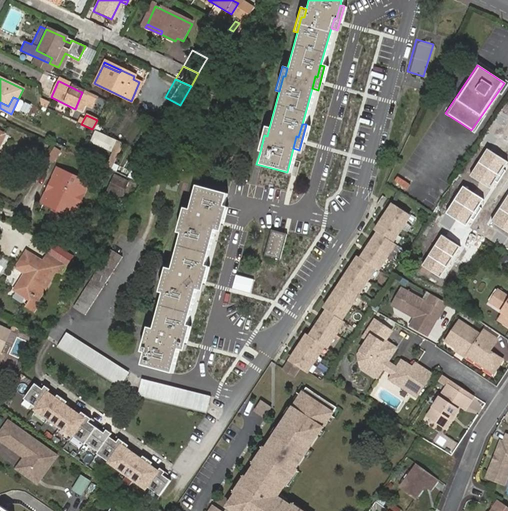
[(267,136),(269,128),(263,126),(256,151),(260,152),(264,135),(267,136)]
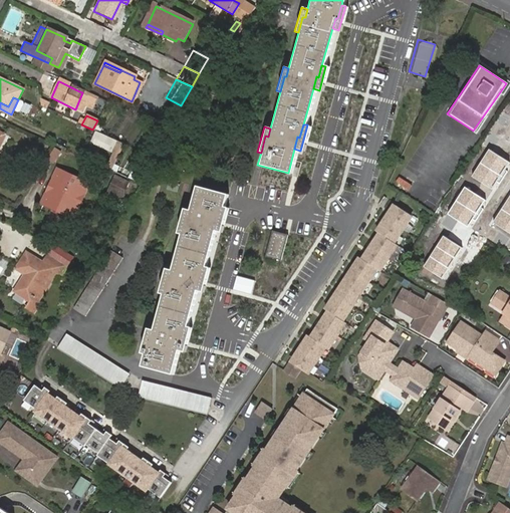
[(89,142),(110,152),(116,142),(94,131),(89,142)]
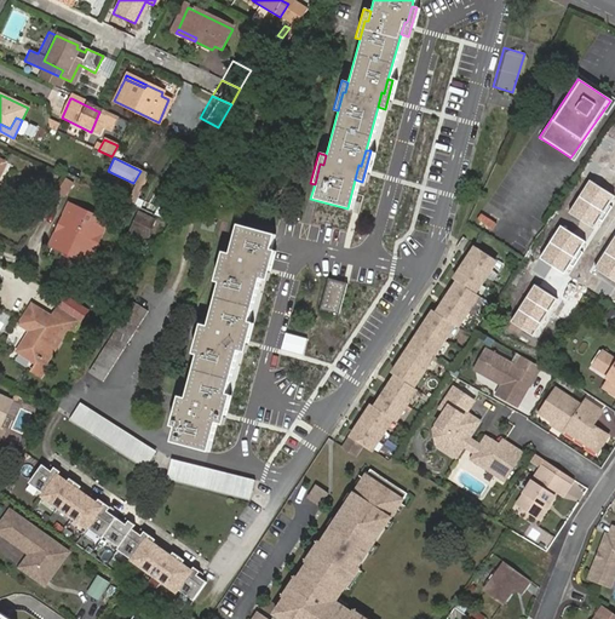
[(611,195),(585,178),(564,211),(591,228),(611,195)]
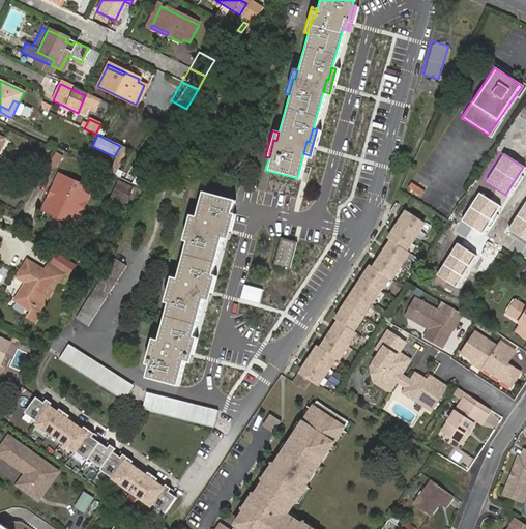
[(414,171),(409,178),(421,187),(427,181),(414,171)]
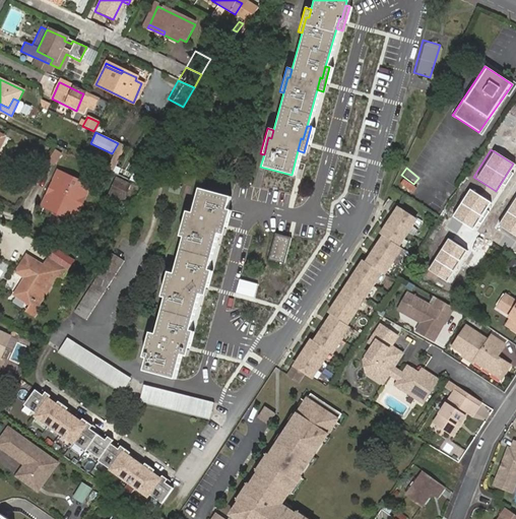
[(56,174),(42,204),(70,218),(85,187),(56,174)]
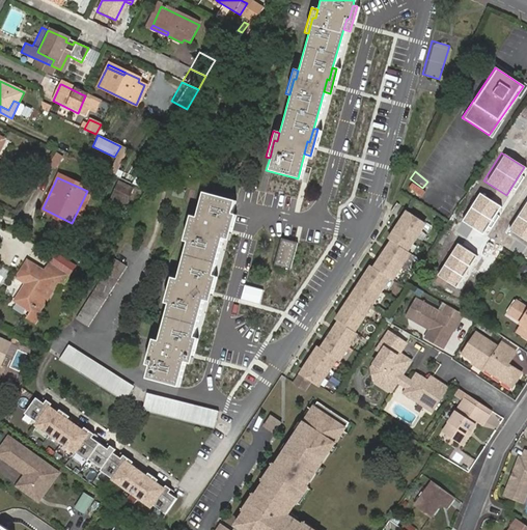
[(403,189),(416,196),(421,189),(407,180),(403,189)]
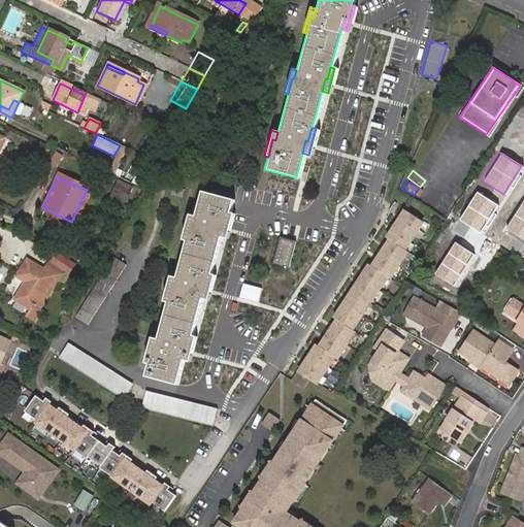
[(116,180),(112,189),(125,195),(129,187),(116,180)]
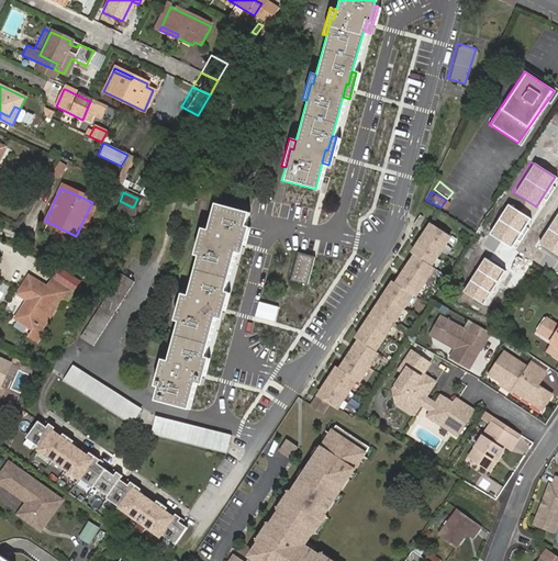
[(180,303),(175,322),(165,360),(162,370),(159,369),(155,389),(152,401),(185,410),(191,383),(194,370),(197,371),(200,358),(211,317),(214,305),(218,305),(221,292),(232,253),(235,239),(238,239),(242,226),(245,213),(212,204),(205,229),(203,239),(200,238),(196,256),(185,295),(182,304),(180,303)]
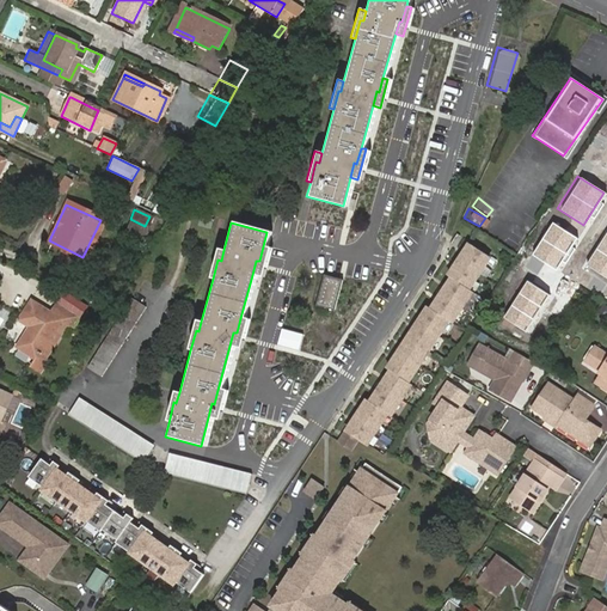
[(576,238),(550,222),(529,255),(556,270),(576,238)]
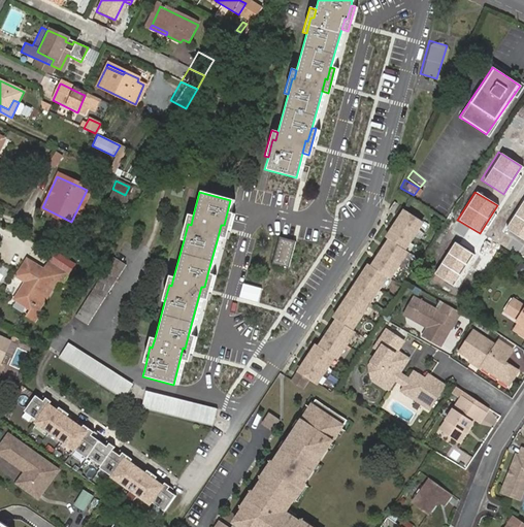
[(523,202),(522,201),(504,229),(523,240),(523,202)]
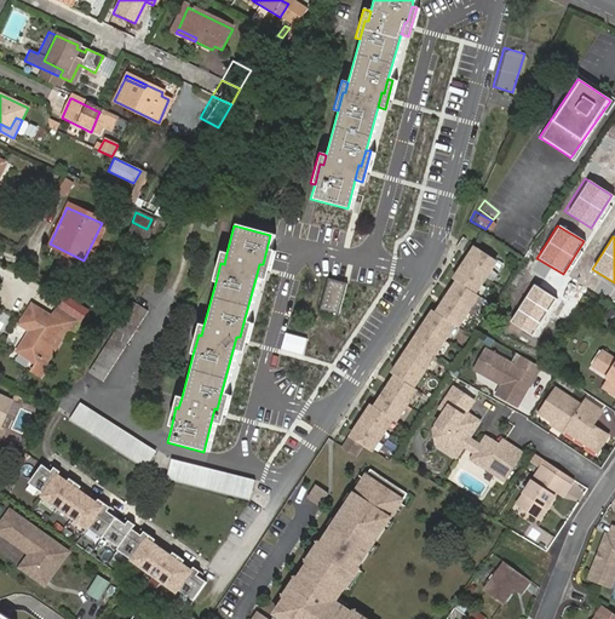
[(366,406),(338,448),(350,457),(357,445),(368,451),(388,420),(391,422),(412,390),(408,389),(449,326),(453,328),(473,297),(470,294),(492,263),(470,248),(449,280),(453,282),(432,314),(429,311),(386,374),(390,377),(369,408),(366,406)]
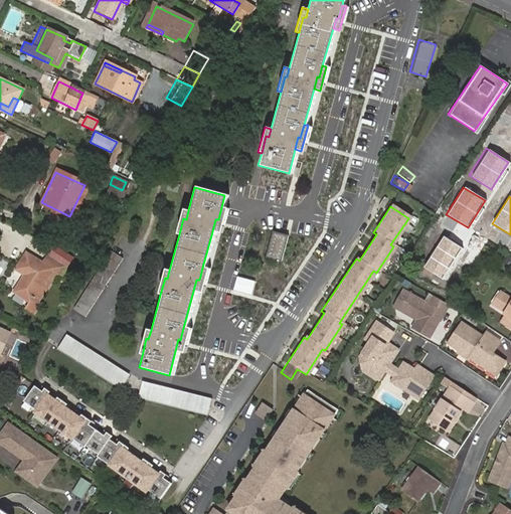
[(224,208),(221,207),(218,219),(215,219),(212,231),(218,233),(224,208)]
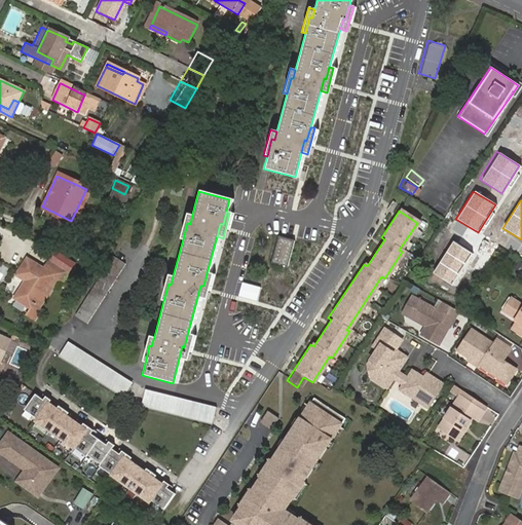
[(179,238),(183,239),(187,223),(190,224),(192,215),(186,213),(179,238)]
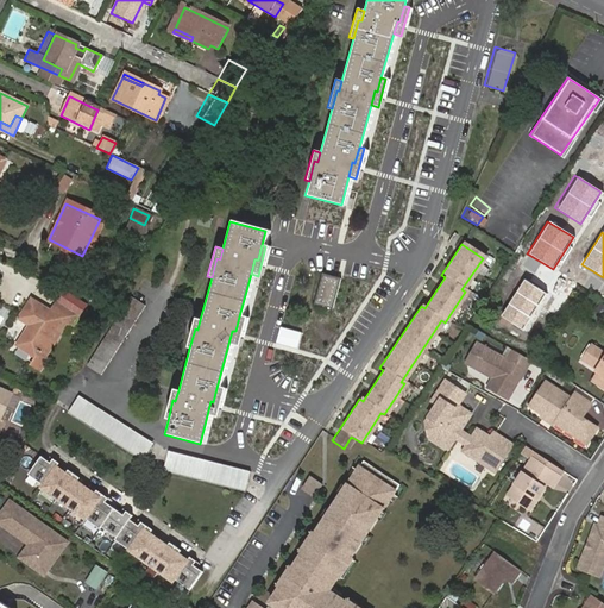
[(316,274),(308,304),(327,308),(335,279),(316,274)]
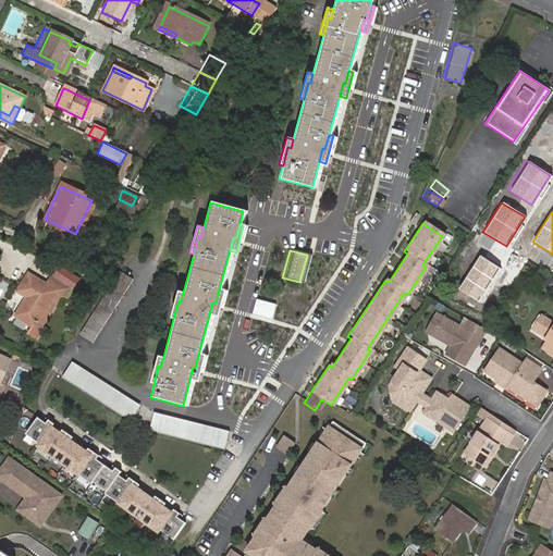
[(498,268),(478,255),(455,287),(476,301),(498,268)]
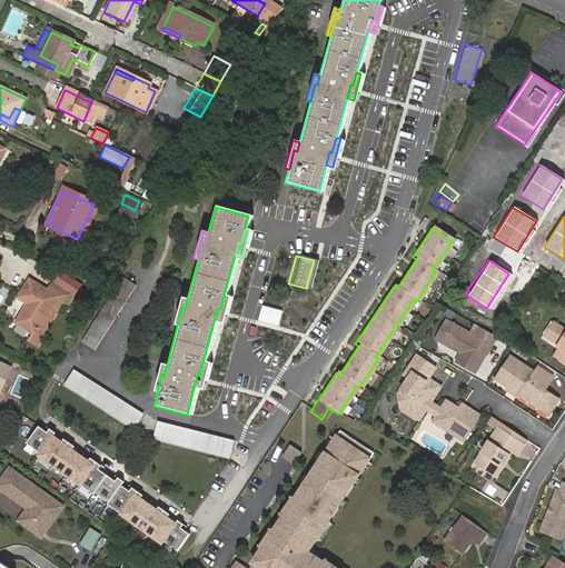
[(93,349),(134,285),(120,277),(80,340),(93,349)]
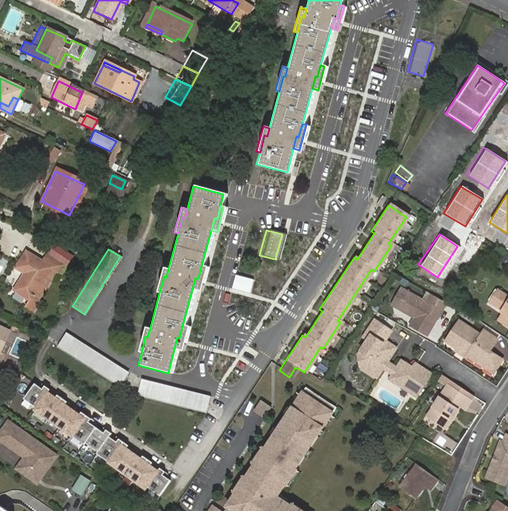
[(22,273),(11,290),(27,300),(23,306),(31,311),(37,302),(30,297),(48,268),(55,272),(60,264),(44,254),(39,263),(35,261),(36,260),(23,252),(13,267),(22,273)]
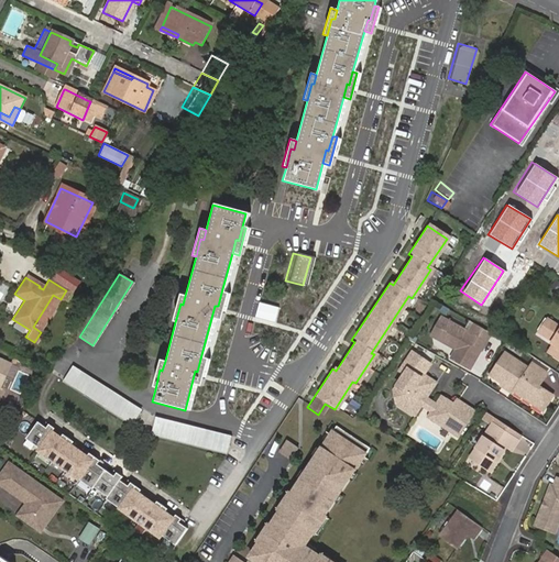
[(555,290),(558,282),(549,278),(546,287),(555,290)]
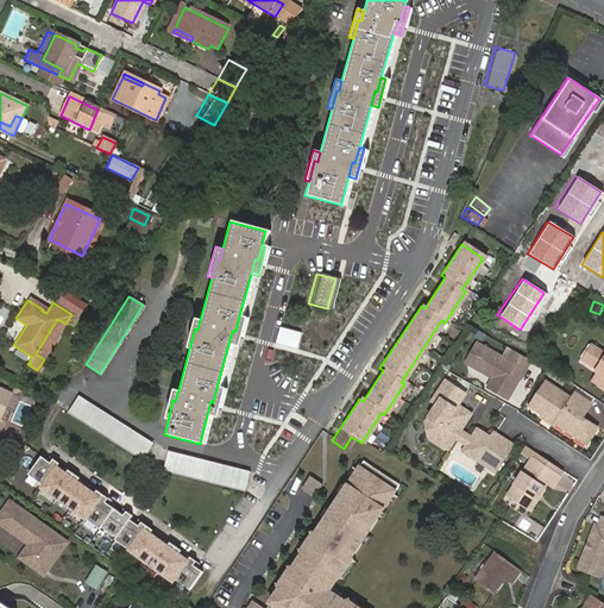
[(245,318),(239,317),(236,331),(232,331),(228,344),(237,346),(245,318)]
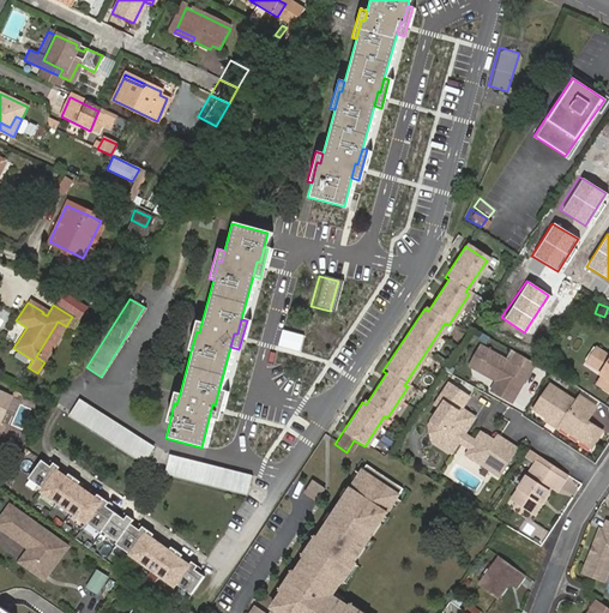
[(186,349),(191,352),(197,331),(199,332),(202,323),(194,320),(186,349)]
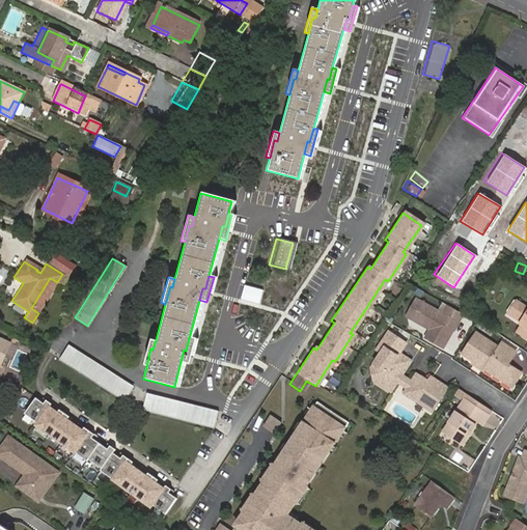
[(418,299),(414,297),(405,313),(409,315),(418,299)]
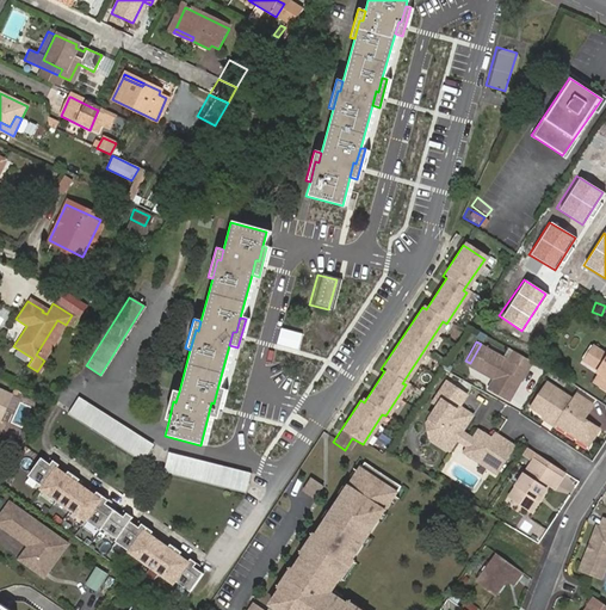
[(481,344),(470,363),(492,375),(487,386),(507,396),(518,376),(519,376),(524,368),(481,344)]
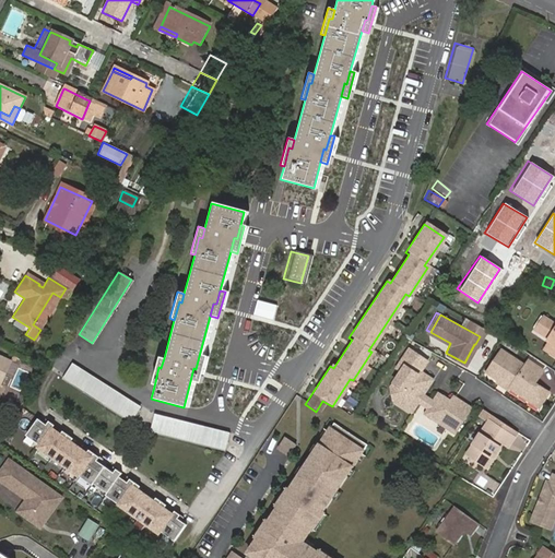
[(554,323),(546,318),(538,331),(546,336),(545,339),(552,343),(547,351),(554,355),(554,323)]
